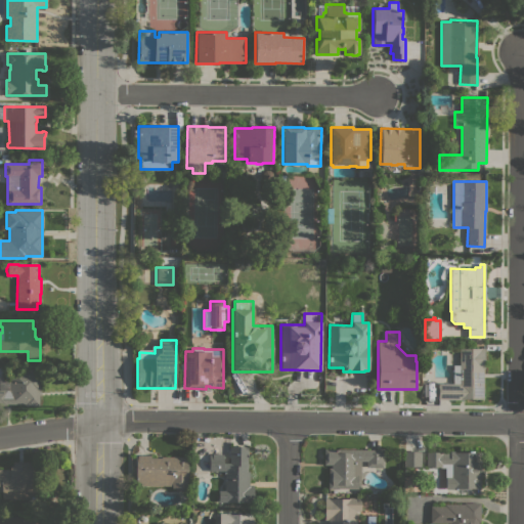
[(453,384),(453,365),(460,365),(460,348),(485,348),(485,368),(483,368),(483,398),(464,398),(464,399),(438,399),(438,383),(453,384)]
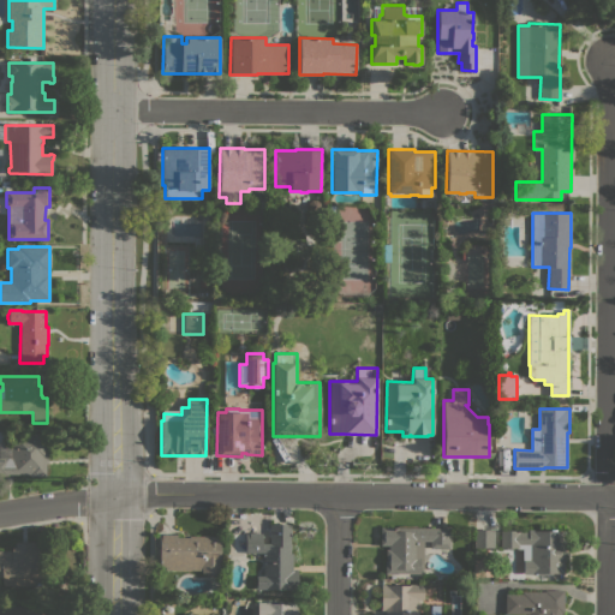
[(31,434),(31,433),(37,433),(37,434),(37,435),(48,435),(47,459),(46,459),(46,476),(29,476),(29,475),(5,475),(5,476),(0,476),(0,457),(11,457),(12,445),(12,435),(31,435),(31,434)]
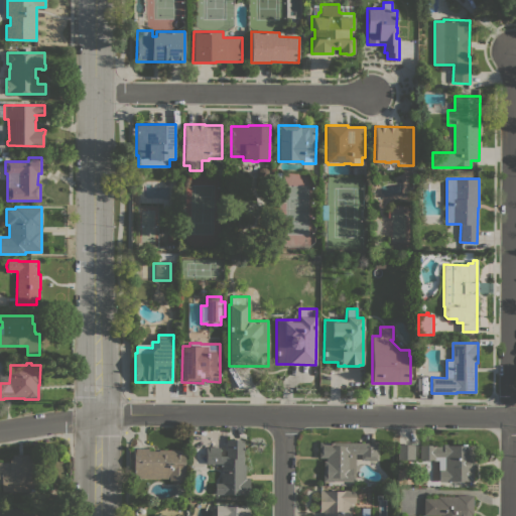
[(216,495),(216,483),(222,483),(221,464),(206,464),(206,446),(220,446),(220,456),(226,456),(226,439),(244,439),(244,465),(245,465),(246,478),(249,478),(249,495),(216,495)]
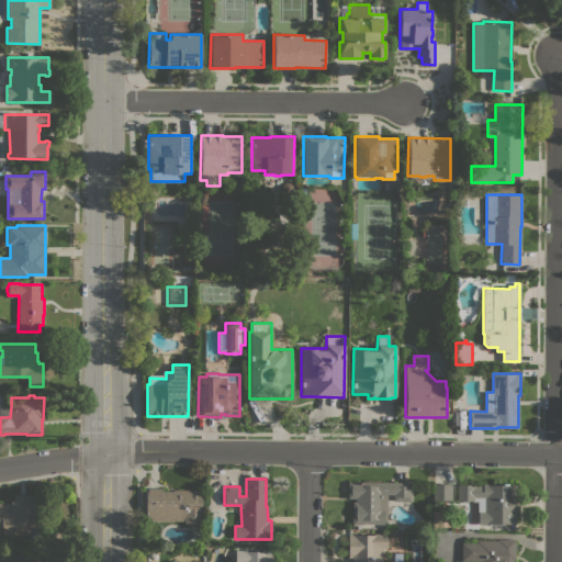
[(411,482),(411,501),(393,501),(393,495),(386,495),(386,520),(383,520),(383,524),(363,524),(363,525),(351,525),(352,502),(355,502),(355,498),(347,498),(347,482),(411,482)]
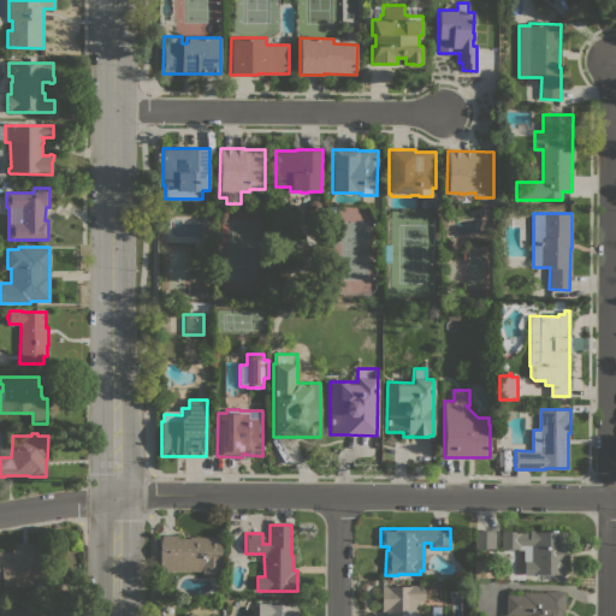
[(495,549),(474,549),(474,531),(495,531),(495,549)]
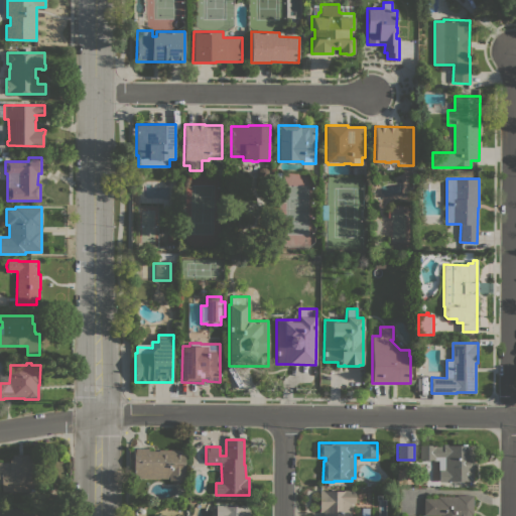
[(473,445),(473,482),(438,481),(438,461),(419,460),(419,444),(473,445)]
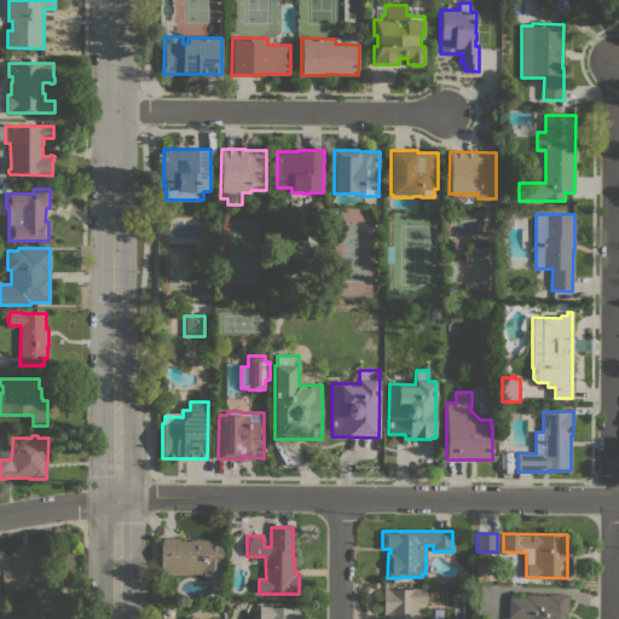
[(221,539),(221,578),(207,578),(207,577),(203,577),(203,573),(161,573),(161,538),(178,538),(178,541),(190,541),(190,539),(221,539)]
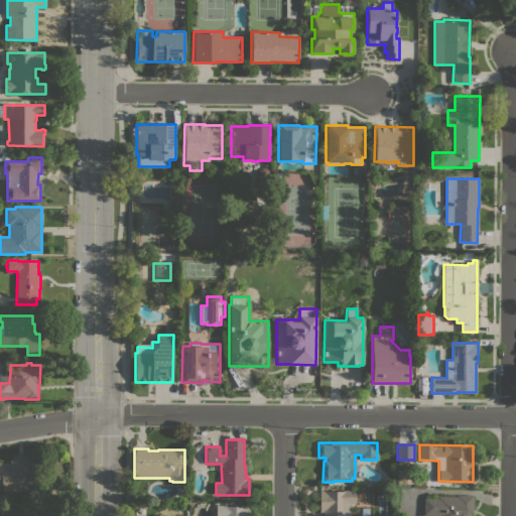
[(0,462),(10,463),(10,459),(12,459),(12,455),(28,455),(28,457),(40,457),(39,496),(30,496),(30,491),(1,491),(1,479),(0,479),(0,462)]
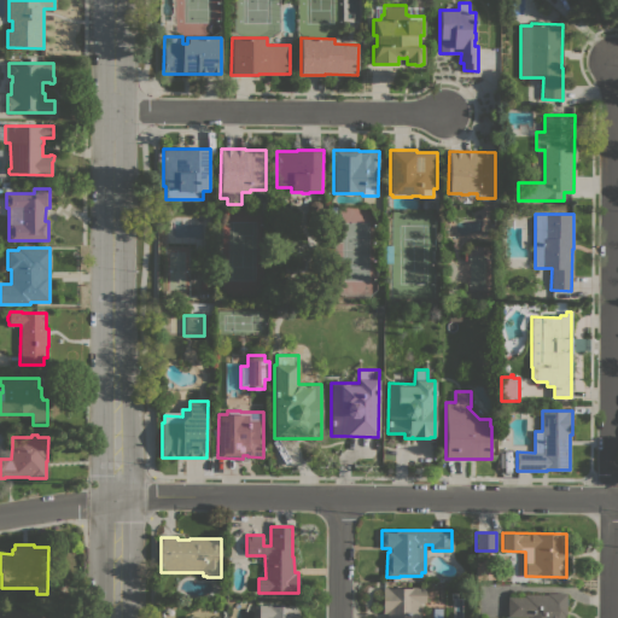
[(383,587),(410,587),(410,582),(419,582),(419,587),(426,587),(426,602),(420,601),(420,617),(386,617),(386,613),(383,613),(383,587)]
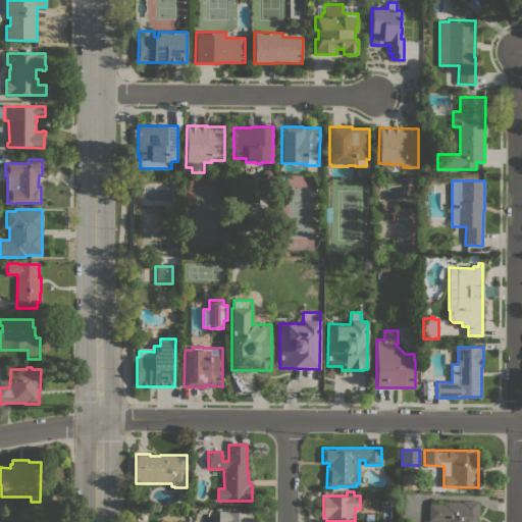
[(462,502),(462,501),(478,501),(478,520),(476,520),(476,521),(448,521),(428,521),(428,504),(442,504),(442,502),(462,502)]
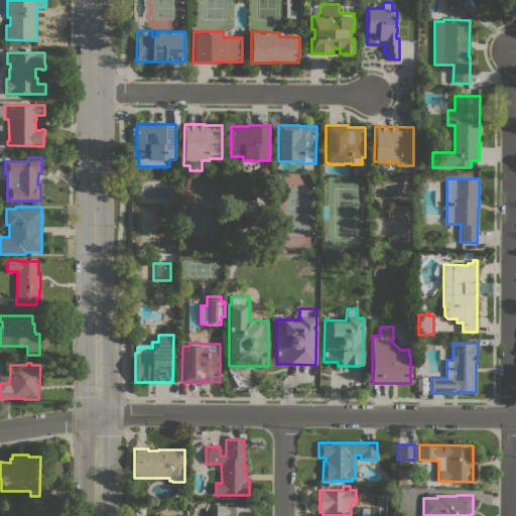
[(249,505),(249,515),(216,515),(216,505),(249,505)]
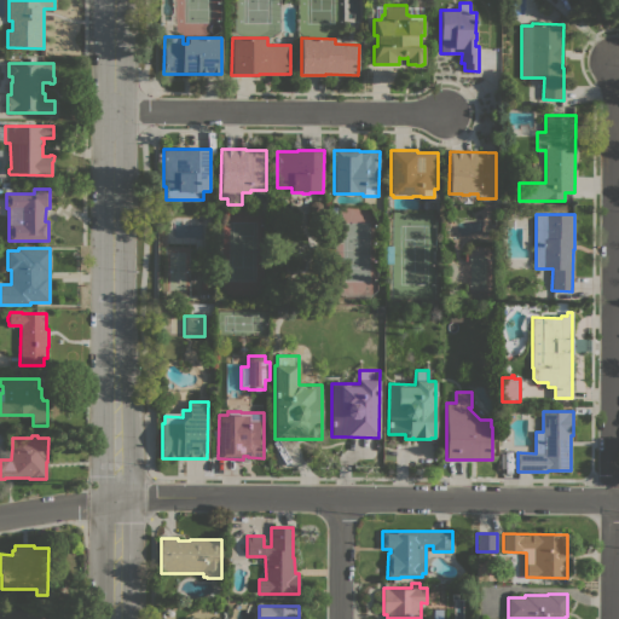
[(47,618),(47,609),(0,608),(0,618),(47,618)]
